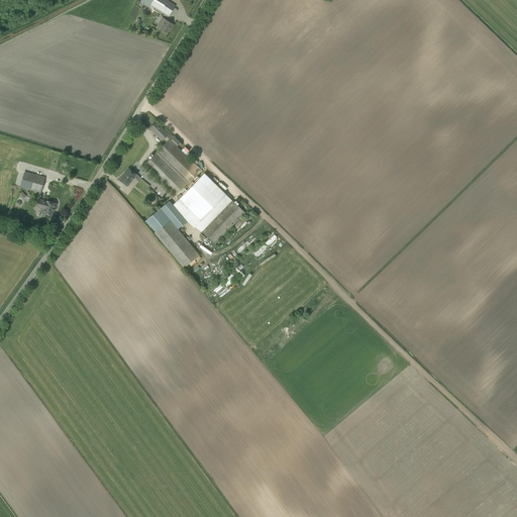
[(141,0),(140,2),(140,3),(147,7),(148,7),(150,4),(162,12),(169,1),(166,0),(141,0)]
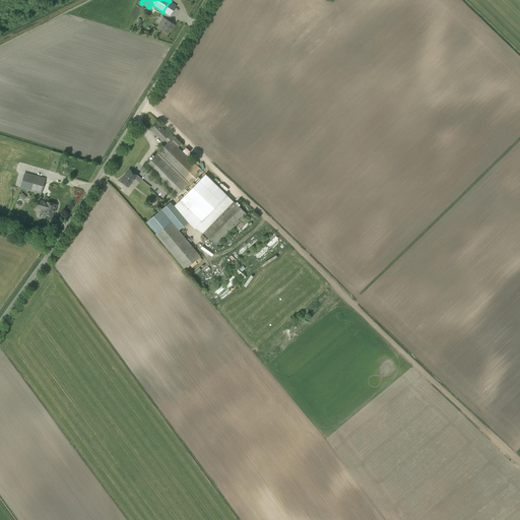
[(170,16),(177,6),(170,1),(163,12),(170,16)]
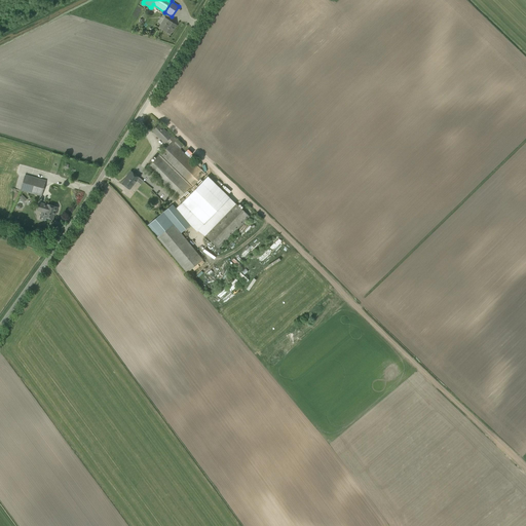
[(164,17),(158,27),(170,34),(176,25),(164,17)]
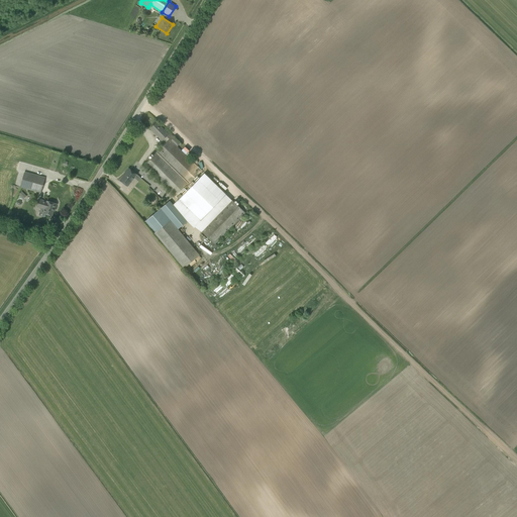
[(167,136),(170,139),(171,140),(174,137),(168,130),(167,132),(157,122),(149,128),(162,141),(167,136)]
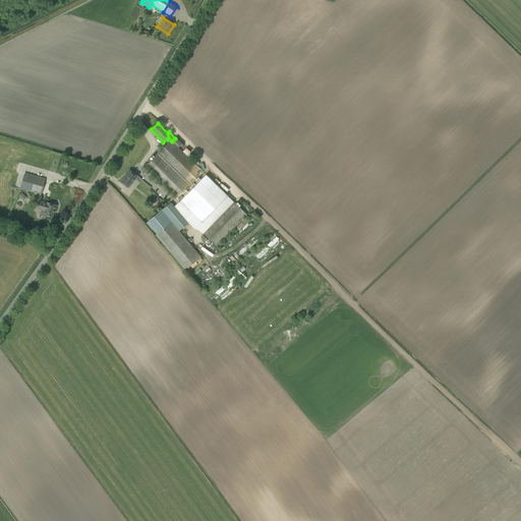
[(172,141),(171,140),(145,167),(177,199),(204,172),(178,148),(181,145),(175,138),(172,141)]
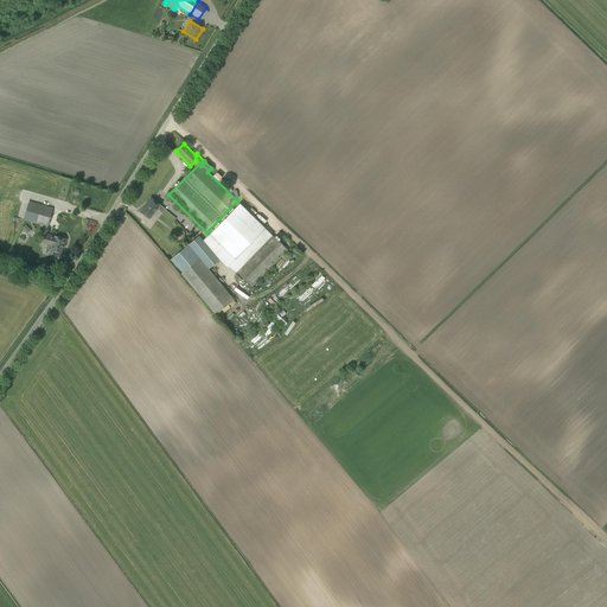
[(147,203),(141,212),(149,218),(160,205),(151,198),(147,203)]
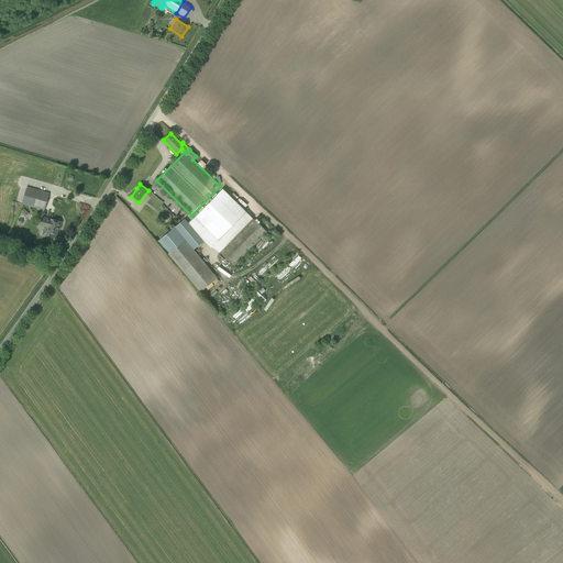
[(44,210),(48,194),(26,187),(21,203),(31,207),(44,210)]
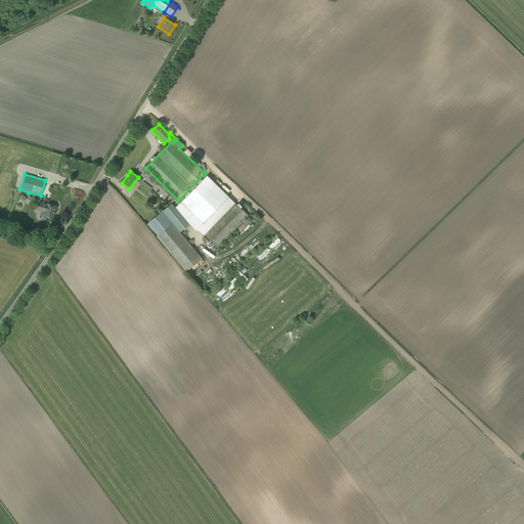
[(207,175),(181,202),(203,223),(229,197),(207,175)]
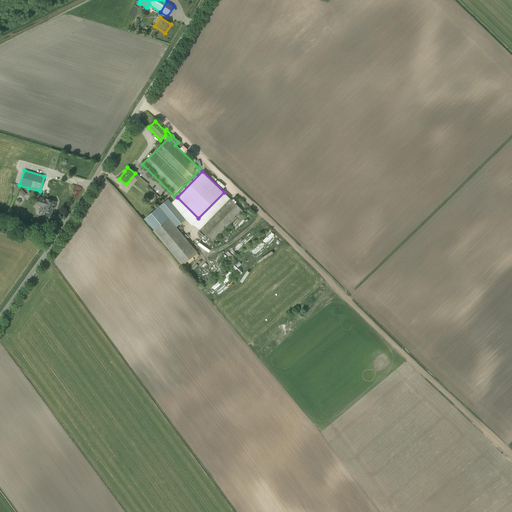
[(54,207),(56,202),(46,199),(46,200),(38,197),(36,205),(40,206),(41,202),(45,203),(43,211),(51,214),(53,207),(54,207)]
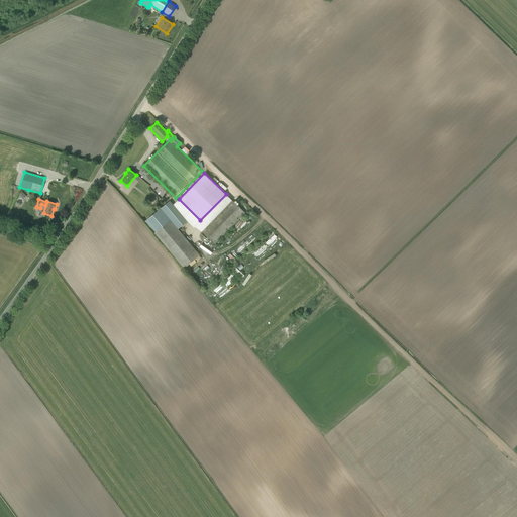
[(147,219),(144,221),(154,233),(184,269),(199,255),(178,229),(187,221),(170,201),(147,219)]
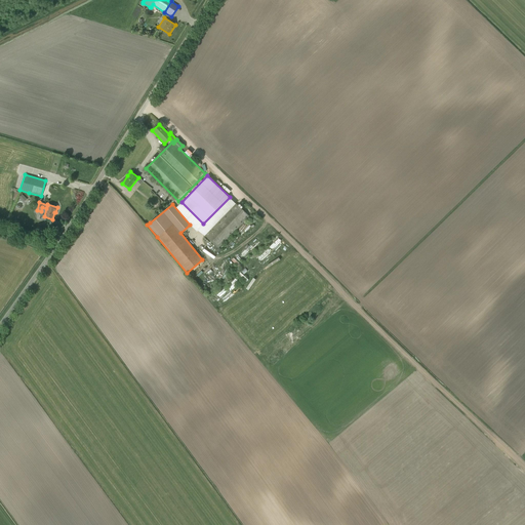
[(236,204),(205,236),(217,248),(249,216),(236,204)]
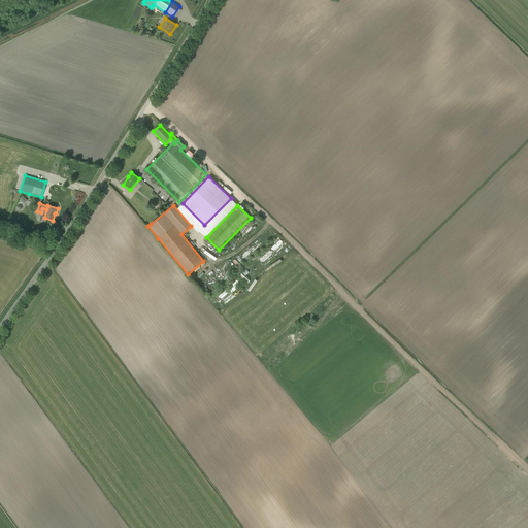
[(19,219),(22,210),(14,207),(11,215),(19,219)]
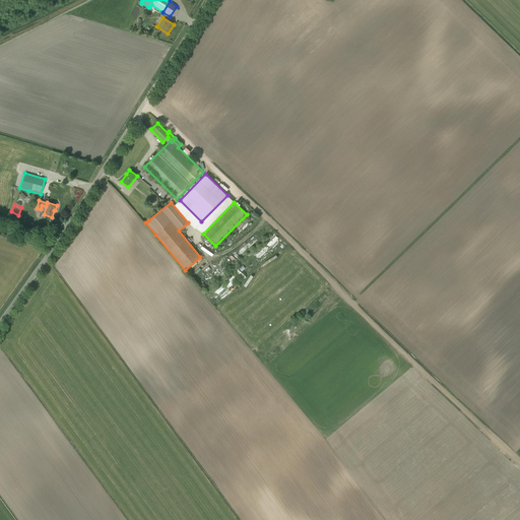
[(244,242),(253,233),(251,231),(242,240),(244,242)]
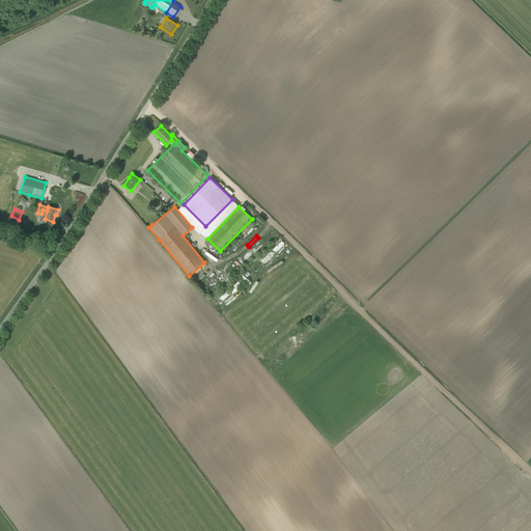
[(252,274),(254,276),(262,267),(260,264),(252,274)]
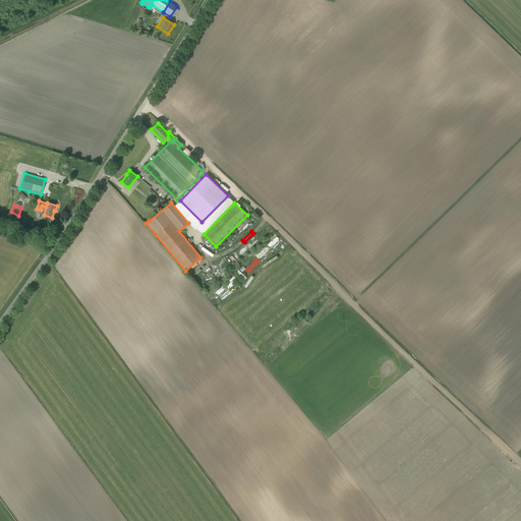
[(258,263),(249,271),(251,273),(261,265),(258,263)]
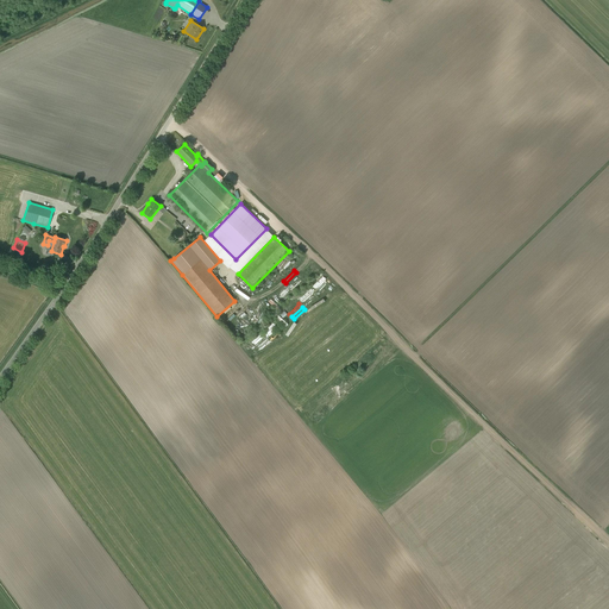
[(287,326),(288,325),(278,315),(276,316),(287,326)]
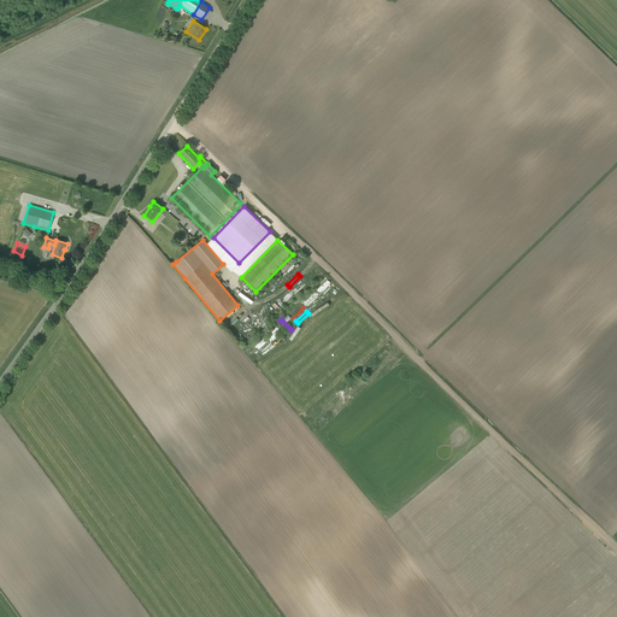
[(277,329),(268,336),(271,341),(281,334),(277,329)]
